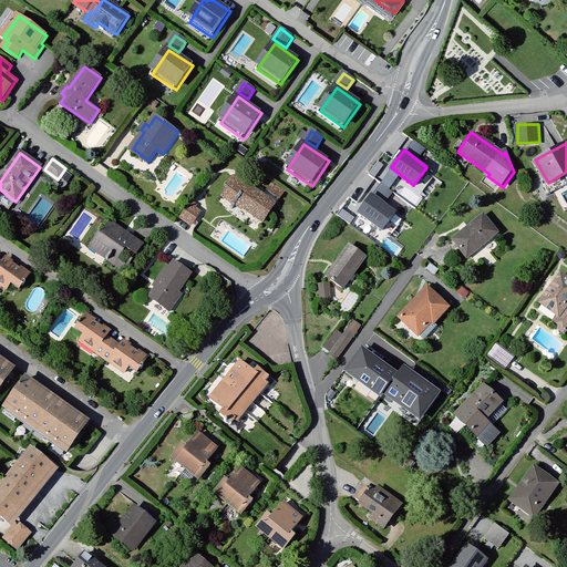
[(264,192),(236,175),(224,196),(233,202),(237,193),(245,197),(239,206),(265,220),(276,204),(263,195),(264,192)]
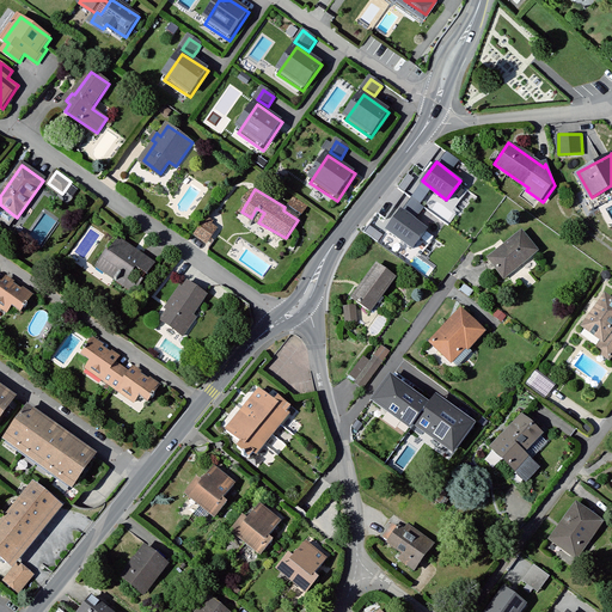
[(307,209),(293,200),(287,209),(301,218),(307,209)]
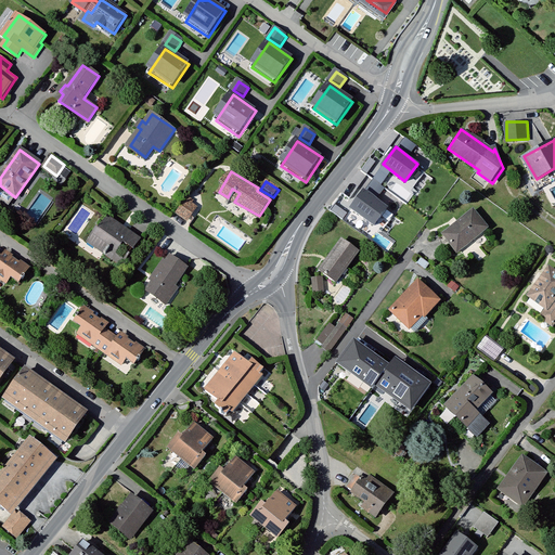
[(387,207),(364,190),(351,207),(373,224),(387,207)]
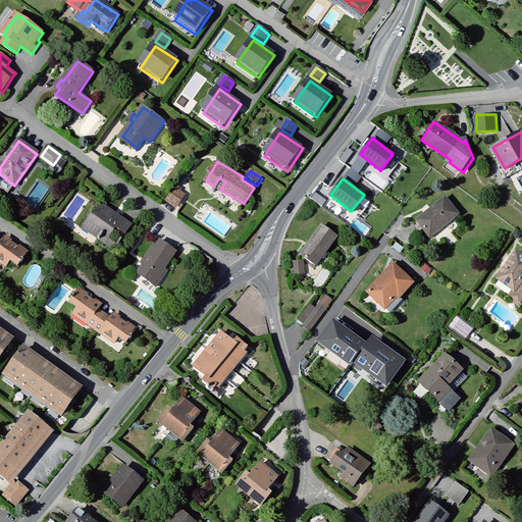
[(187,195),(175,189),(167,202),(178,208),(187,195)]
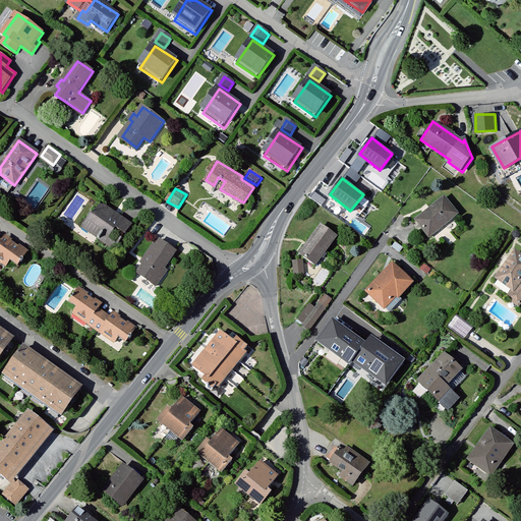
[(459,215),(445,196),(416,218),(431,236),(459,215)]
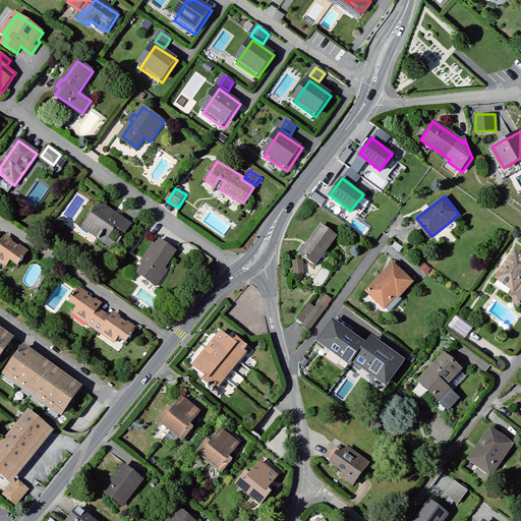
[(131,226),(102,205),(85,228),(116,248),(131,226)]
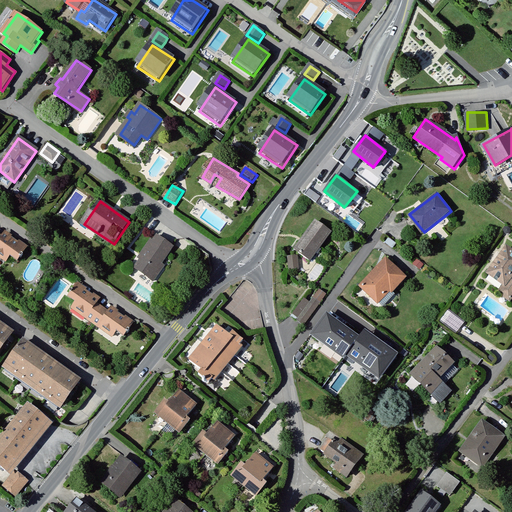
[(332,233),(316,220),(295,247),(311,259),(332,233)]
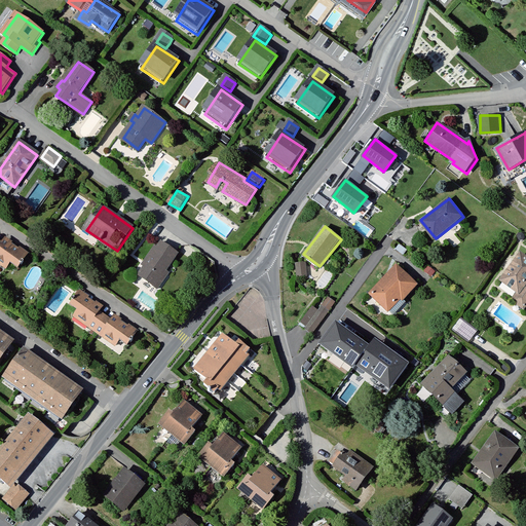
[(21,266),(29,255),(7,240),(4,245),(0,241),(0,263),(7,268),(13,261),(21,266)]
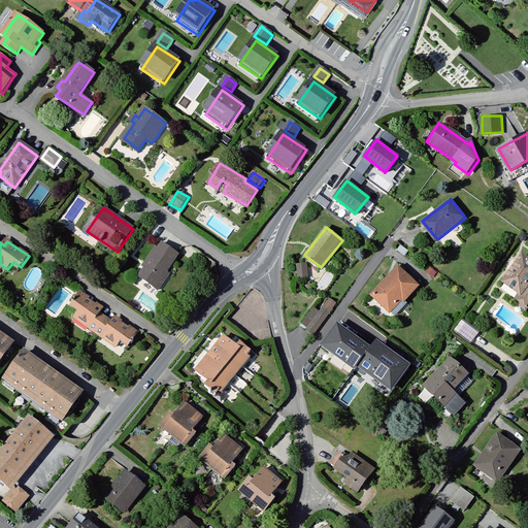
[(178,255),(163,244),(159,250),(157,249),(144,266),(147,267),(141,275),(159,288),(168,275),(165,273),(178,255)]
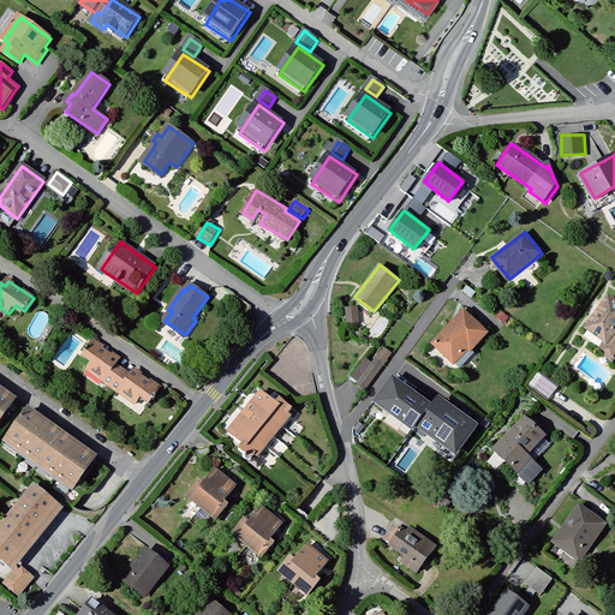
[(614,300),(608,296),(586,326),(605,340),(598,350),(614,362),(614,360),(614,300)]
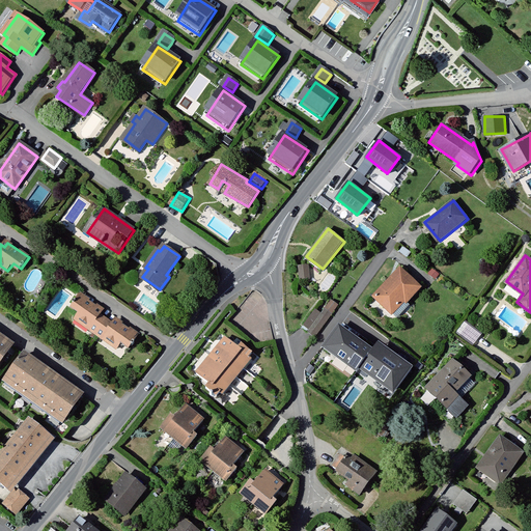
[(310,279),(309,267),(301,268),(302,280),(310,279)]
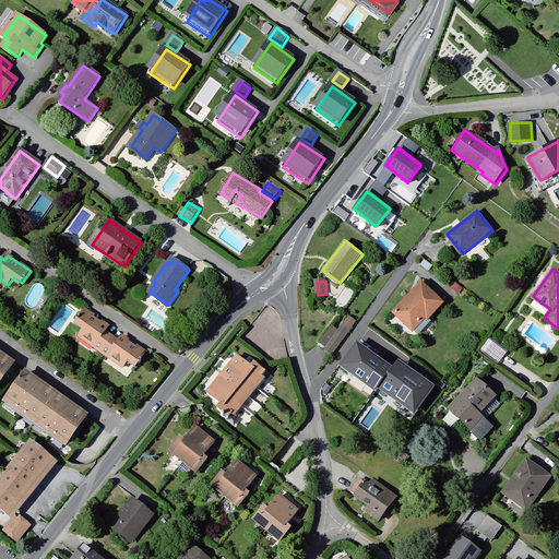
[(443,304),(420,282),(394,310),(414,329),(427,314),(430,318),(443,304)]
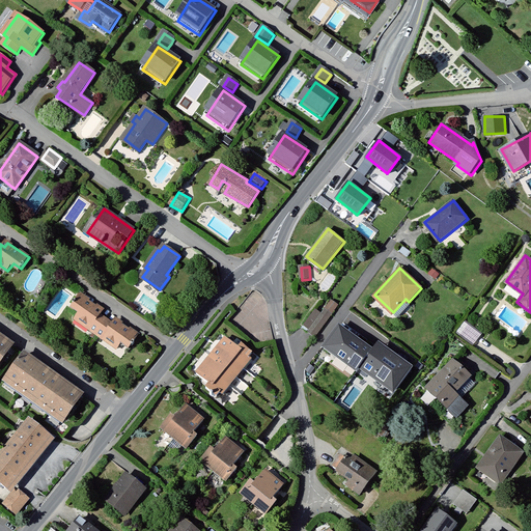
[(131,346),(139,335),(117,320),(114,325),(100,315),(104,310),(82,296),(74,307),(82,313),(78,320),(117,348),(123,340),(131,346)]
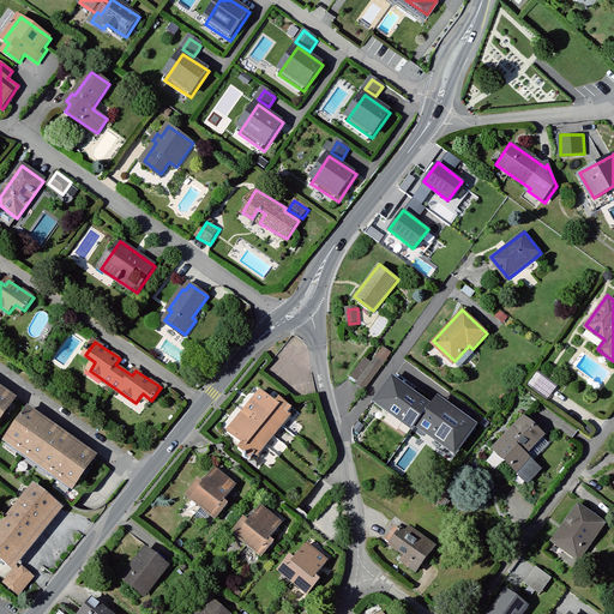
[(366,390),(392,353),(385,348),(373,365),(366,360),(351,380),(366,390)]
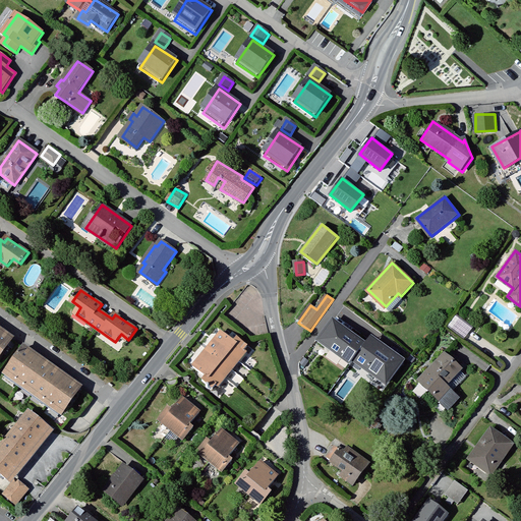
[(472,327),(456,314),(448,325),(464,338),(472,327)]
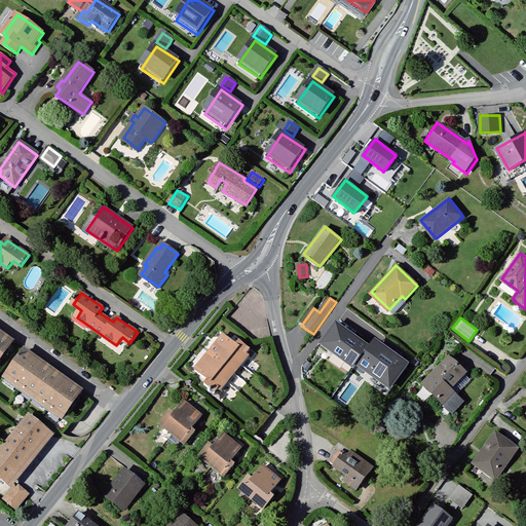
[(371,345),(337,320),(320,343),(354,368),(355,366),(371,345)]
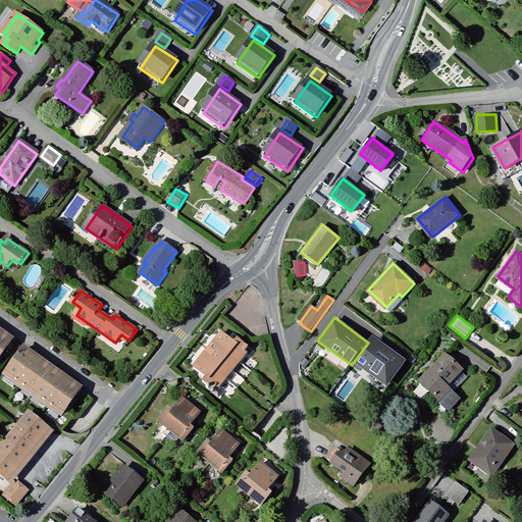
[(0,362),(16,341),(0,328),(0,362)]
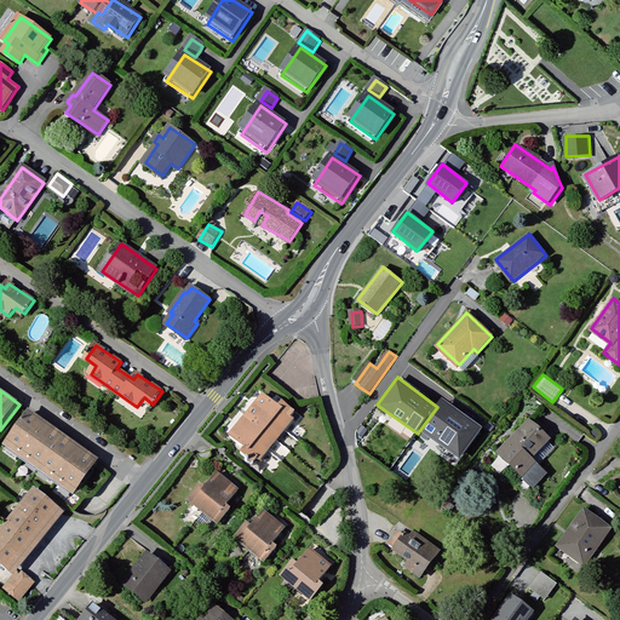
[(293,420),(264,397),(234,434),(263,458),(293,420)]
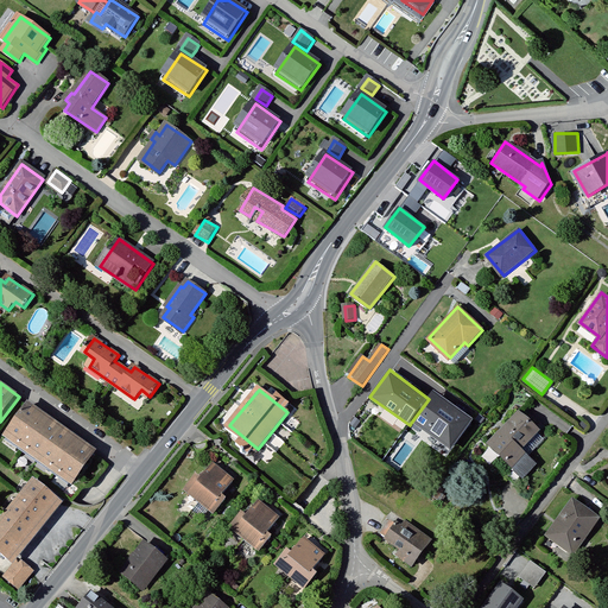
[(435,390),(429,399),(411,423),(454,454),(477,420),(435,390)]
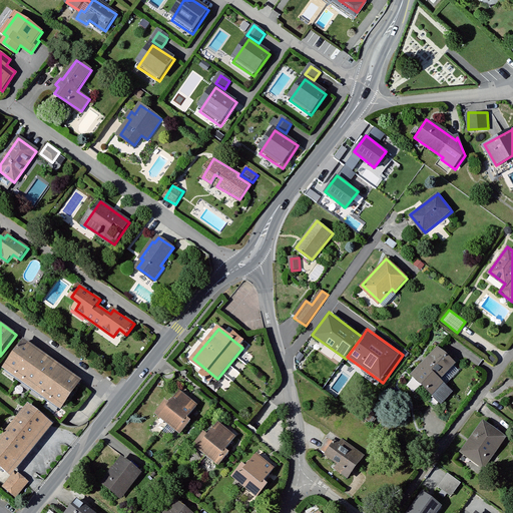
[(84,382),(25,341),(5,369),(63,410),(84,382)]
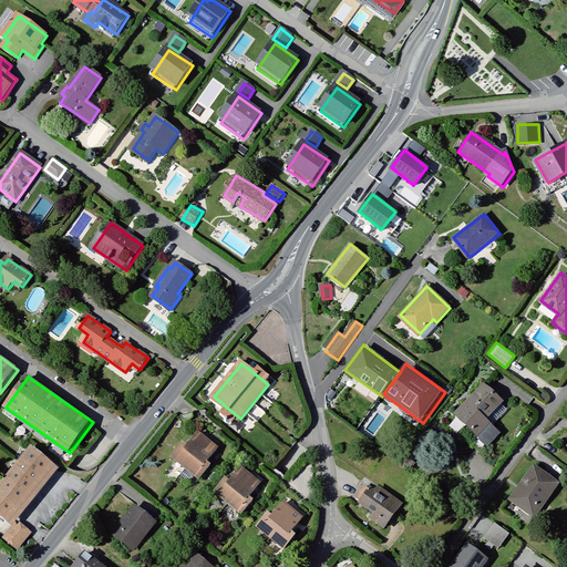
[(503,402),(483,382),(454,412),(488,444),(500,432),(486,420),(503,402)]
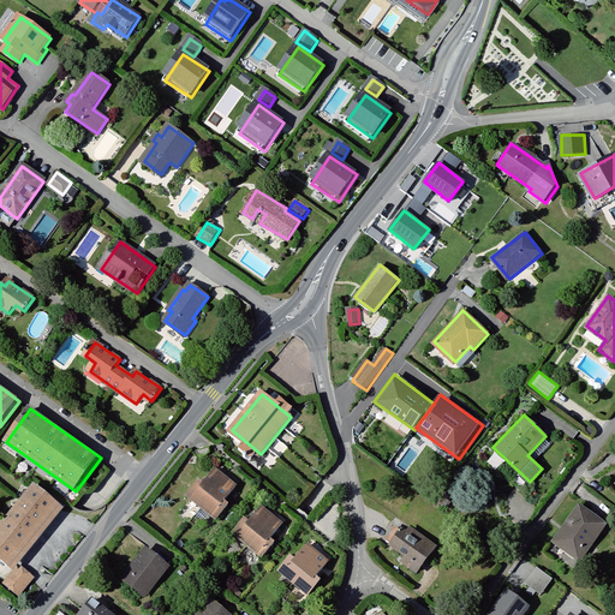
[(236,485),(218,471),(206,487),(201,483),(191,496),(219,518),(228,506),(224,502),(236,485)]
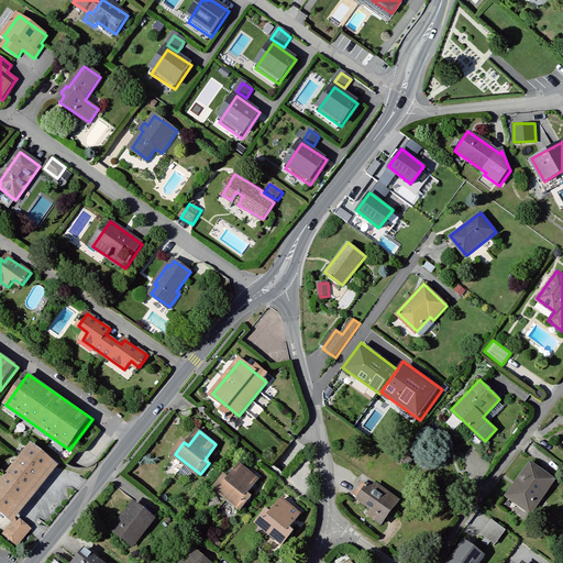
[(58,466),(31,443),(0,479),(0,508),(13,520),(18,515),(58,466)]
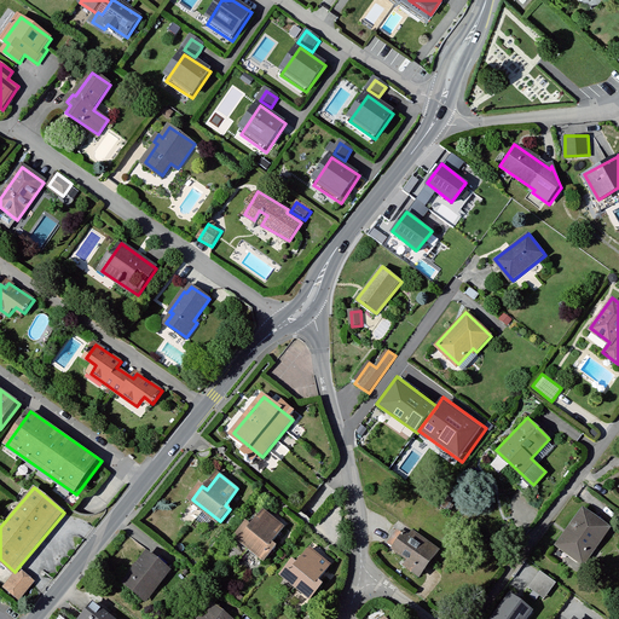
[(611,528),(583,508),(556,544),(585,565),(611,528)]
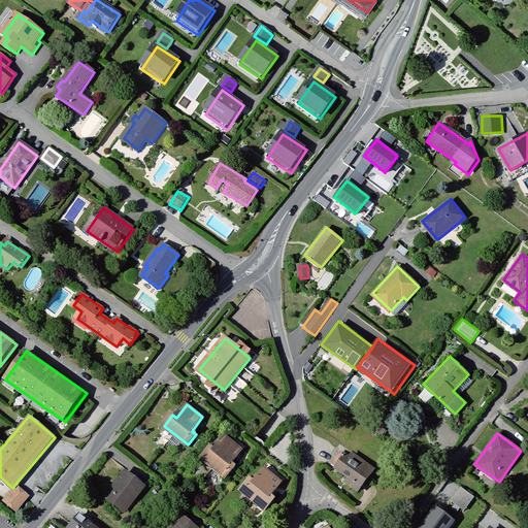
[(243,451),(227,438),(217,452),(212,449),(204,459),(229,477),(236,467),(233,464),(243,451)]
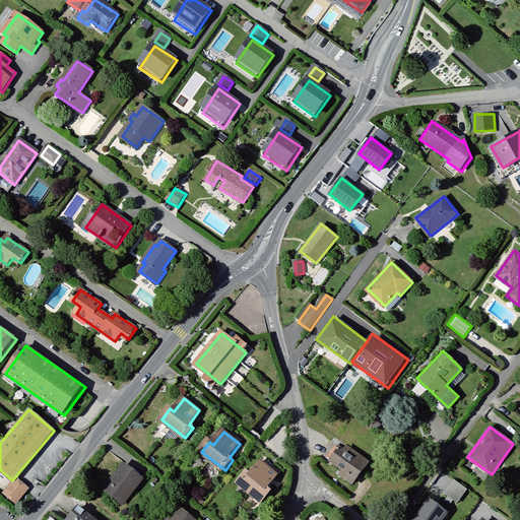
[(370,462),(348,448),(345,452),(342,450),(333,462),(346,471),(342,476),(353,484),(370,462)]
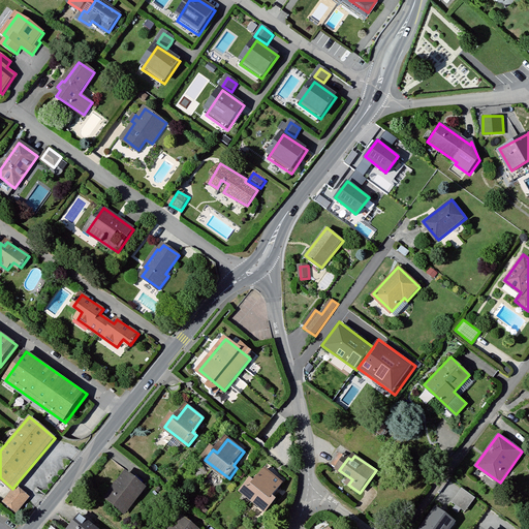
[(147,488),(126,471),(105,496),(126,512),(147,488)]
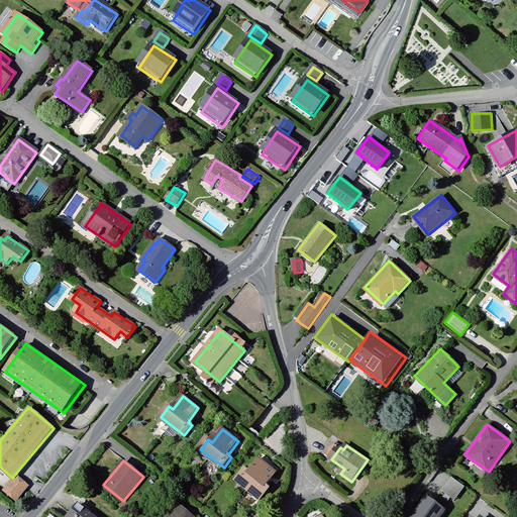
[(276,473),(261,460),(250,474),(246,471),(238,482),(262,499),(270,489),(266,487),(276,473)]
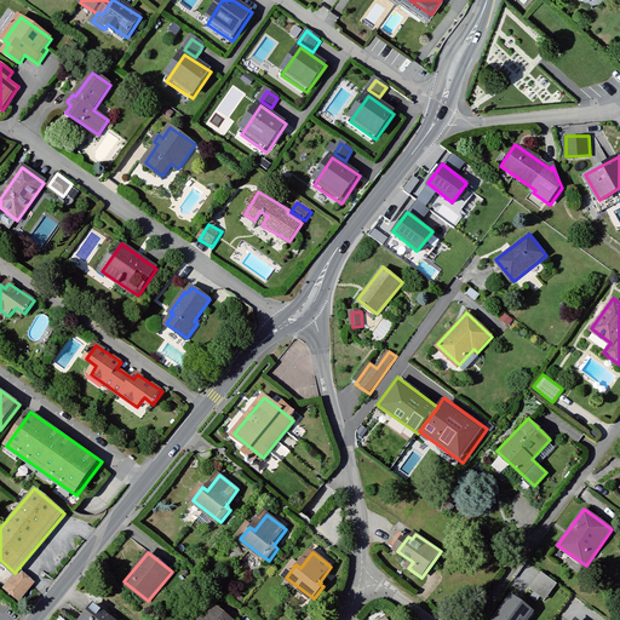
[(34,580),(19,567),(15,573),(3,586),(17,600),(34,580)]
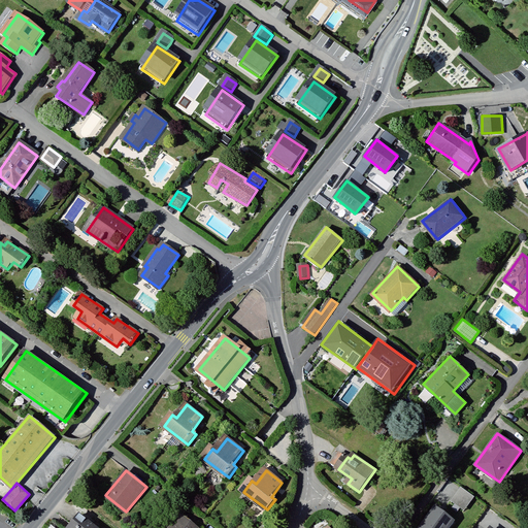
[(474,498),(460,487),(451,499),(465,509),(474,498)]
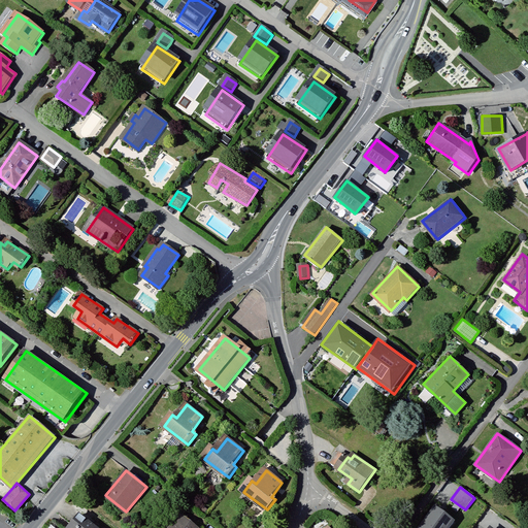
[(447,527),(453,520),(435,507),(421,527),(447,527)]
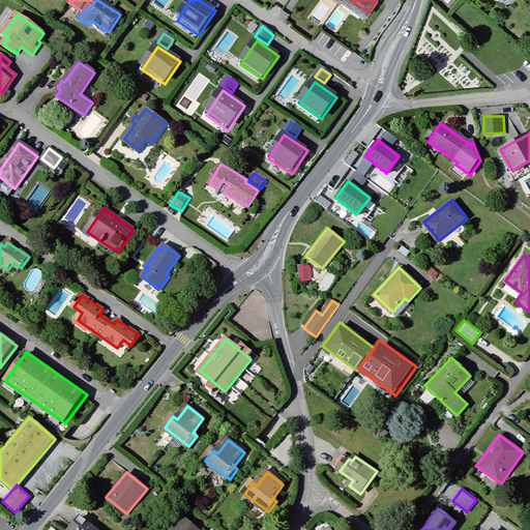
[(97,529),(79,514),(66,529),(97,529)]
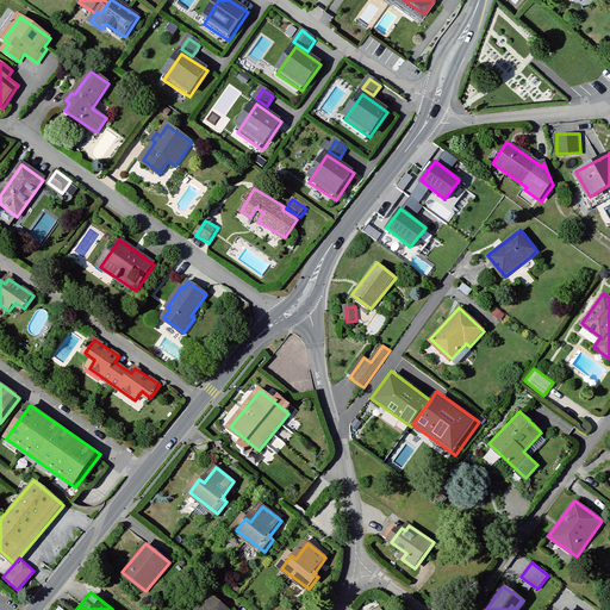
[(228,609),(210,596),(198,609),(228,609)]
